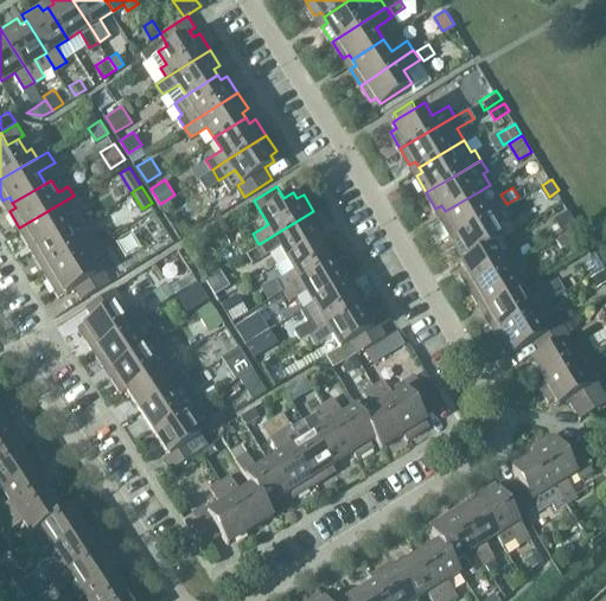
[(442,221),(452,237),(506,204),(501,194),(485,204),(478,192),(445,211),(448,217),(442,221)]
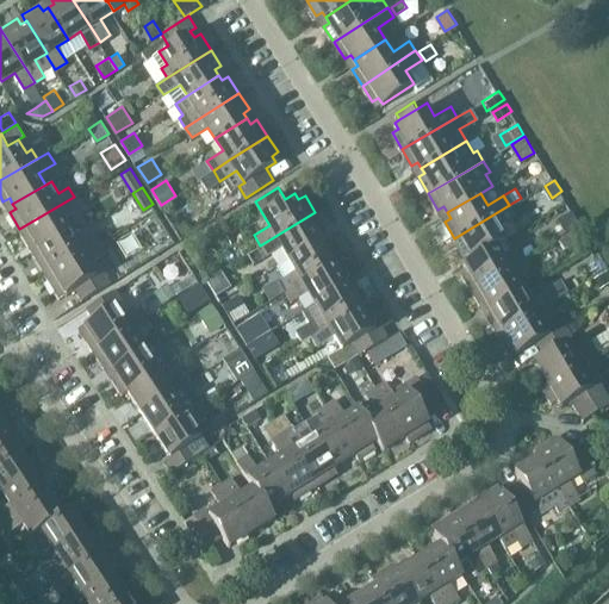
[(74,197),(19,229),(29,246),(36,242),(38,248),(72,229),(64,217),(81,207),(74,197)]
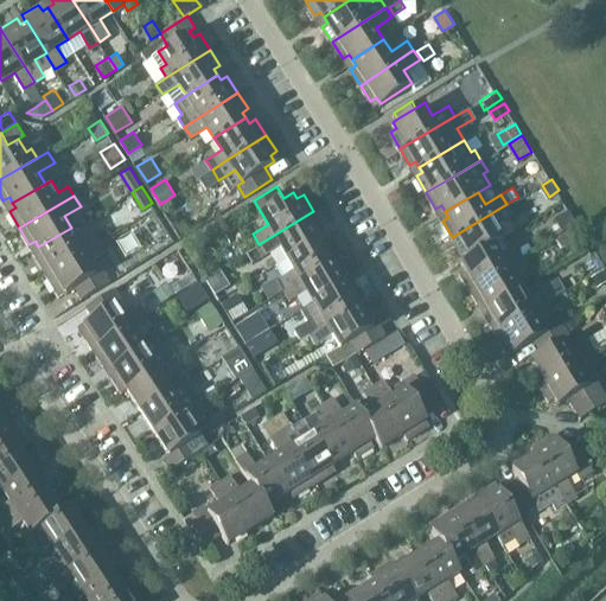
[(506,204),(452,237),(463,253),(469,249),(471,255),(472,255),(495,242),(495,243),(504,237),(497,224),(514,215),(506,204)]
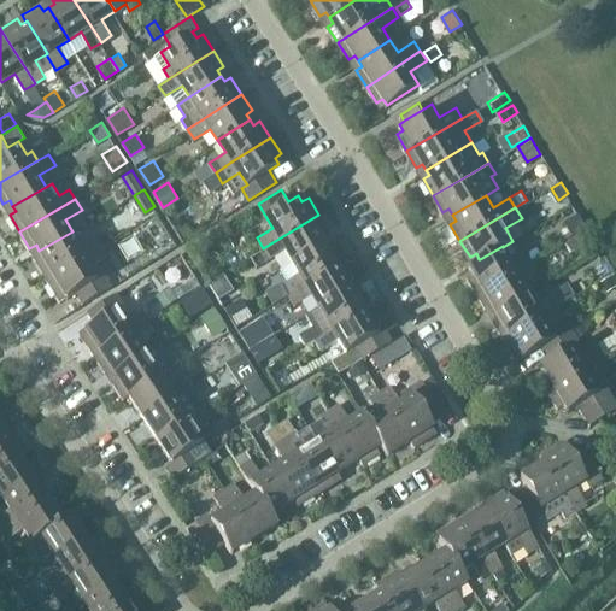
[(578,211),(563,221),(573,234),(586,225),(578,211)]
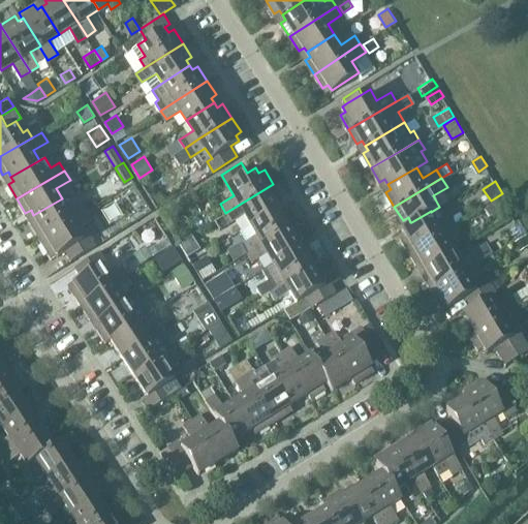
[(279,207),(276,202),(281,198),(273,184),(225,213),(230,221),(245,213),(251,223),(279,207)]
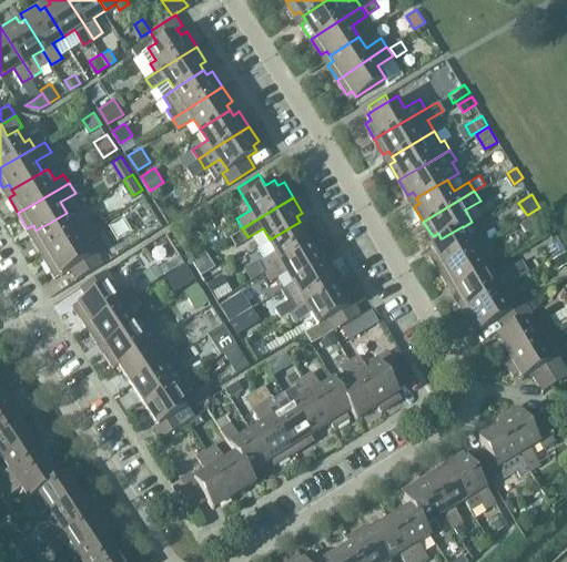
[(542,207),(520,221),(526,228),(547,215),(542,207)]
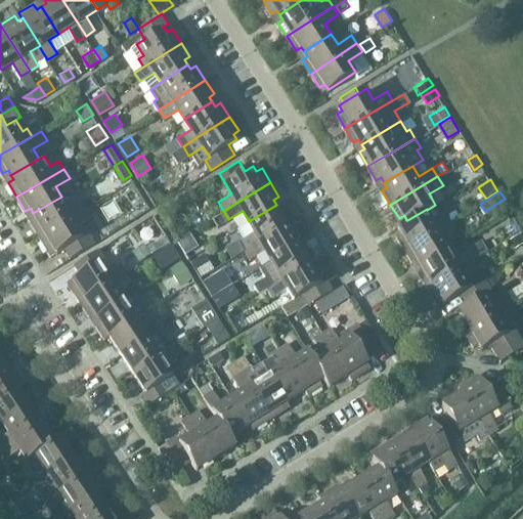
[(33,213),(36,217),(31,221),(39,234),(87,207),(81,199),(68,207),(61,197),(33,213)]
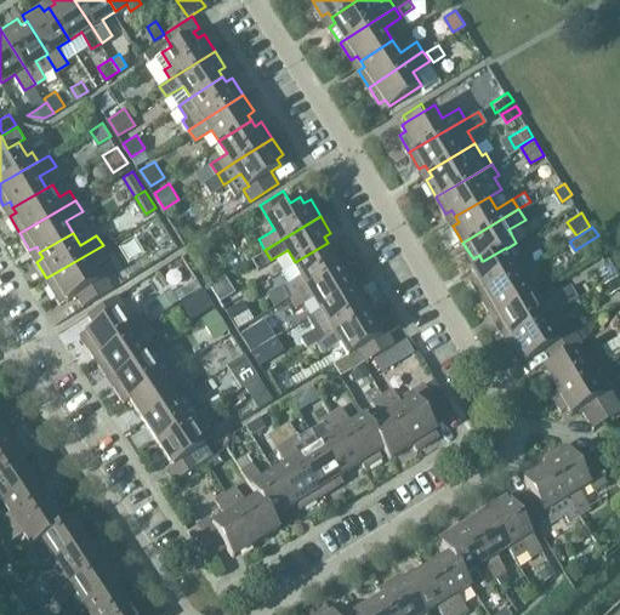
[(291,295),(347,262),(337,245),(331,249),(328,243),(295,262),(282,269),(289,282),(285,284),(291,295)]
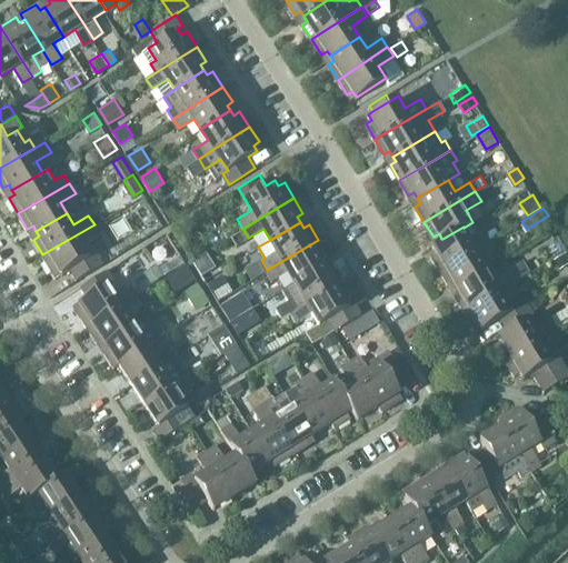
[(479,232),(472,222),(464,228),(464,227),(442,239),(441,239),(432,243),(436,250),(430,253),(439,269),(491,239),(486,229),(479,232)]
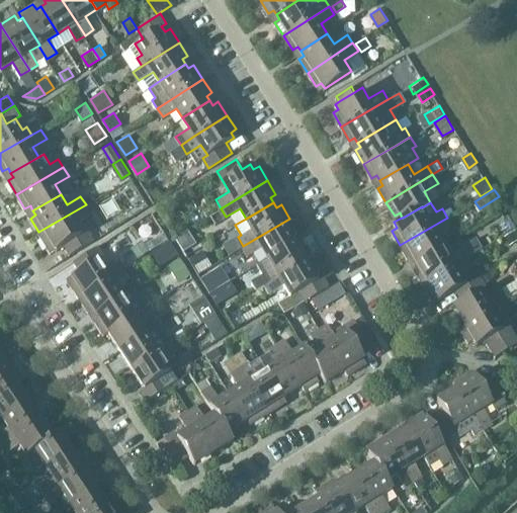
[(212,203),(204,208),(207,215),(217,209),(212,203)]
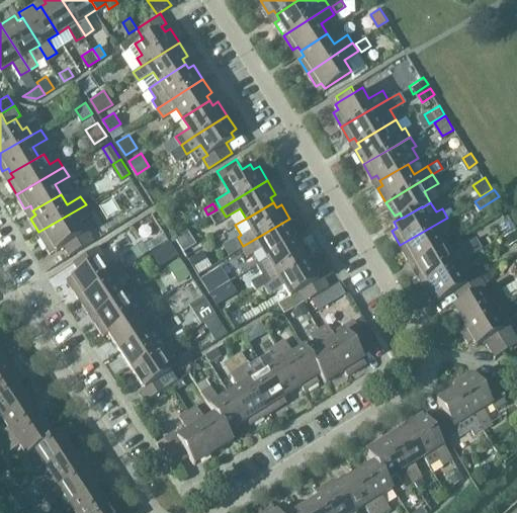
[(53,243),(56,249),(64,244),(70,254),(94,240),(88,230),(83,233),(77,222),(91,214),(86,204),(38,232),(48,246),(53,243)]
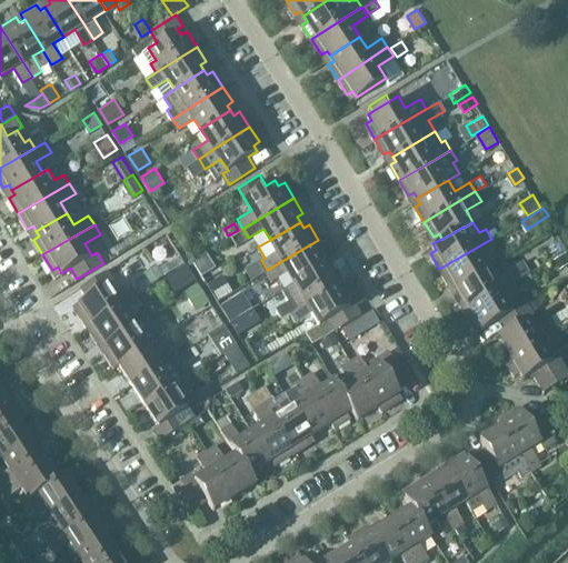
[(491,239),(439,269),(449,284),(455,281),(458,287),(488,268),(481,257),(497,248),(491,239)]
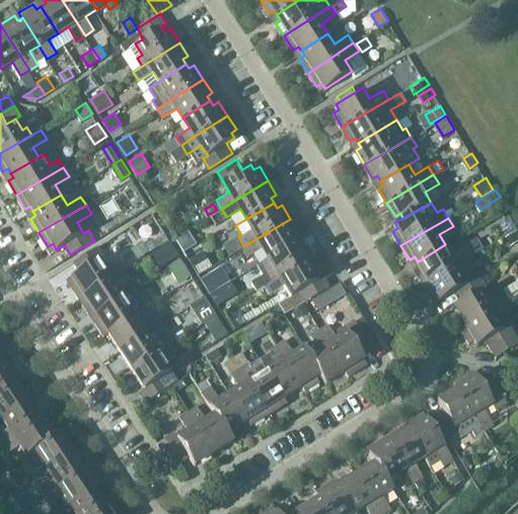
[(296,240),(293,236),(298,232),(290,219),(243,246),(248,255),(263,246),(269,257),(296,240)]
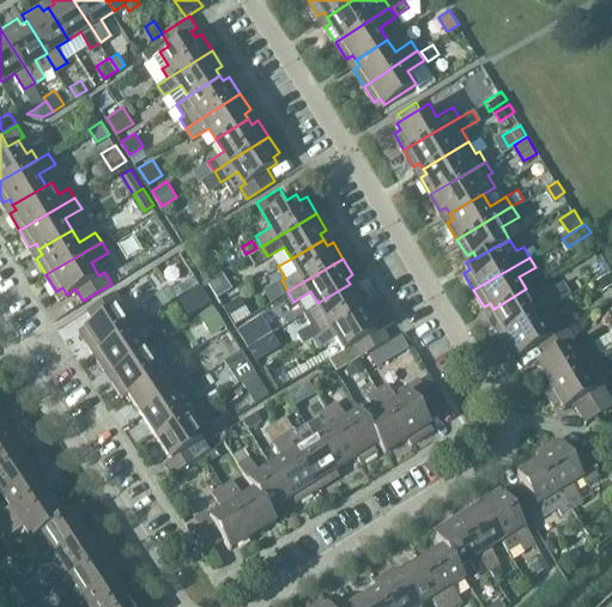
[(223,269),(207,279),(216,293),(231,283),(223,269)]
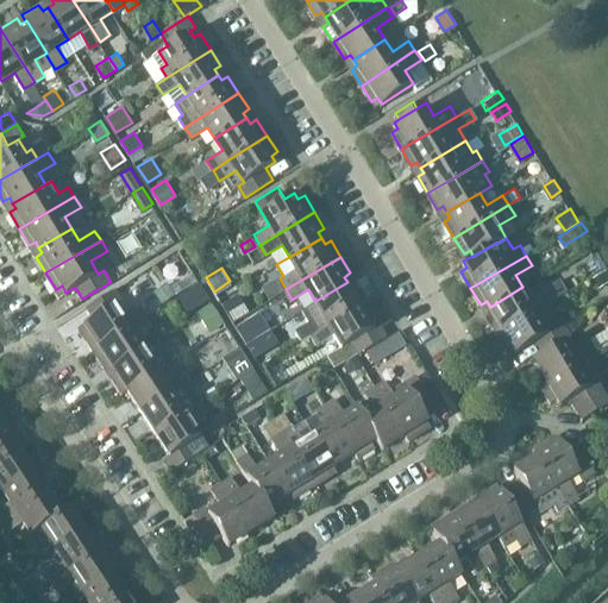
[(607,268),(594,276),(600,286),(607,280),(607,268)]
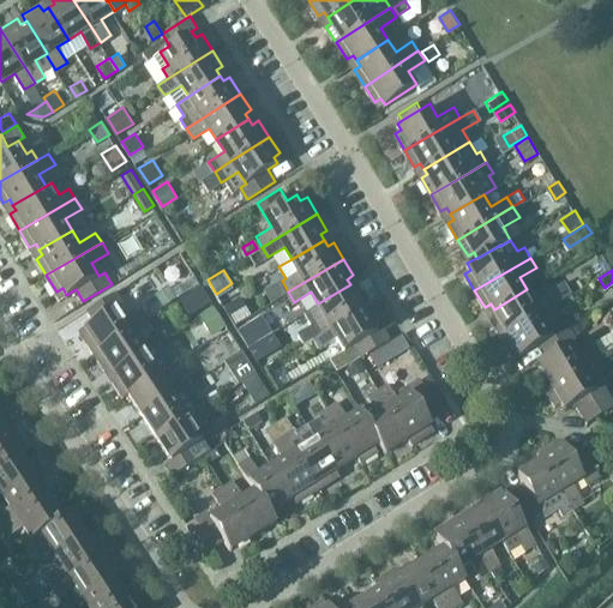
[(565,280),(548,289),(551,292),(557,302),(572,293),(565,280)]
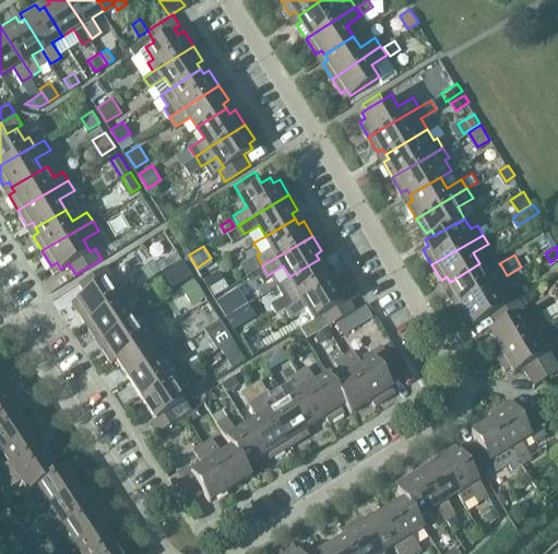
[(182,258),(164,270),(174,285),(192,273),(182,258)]
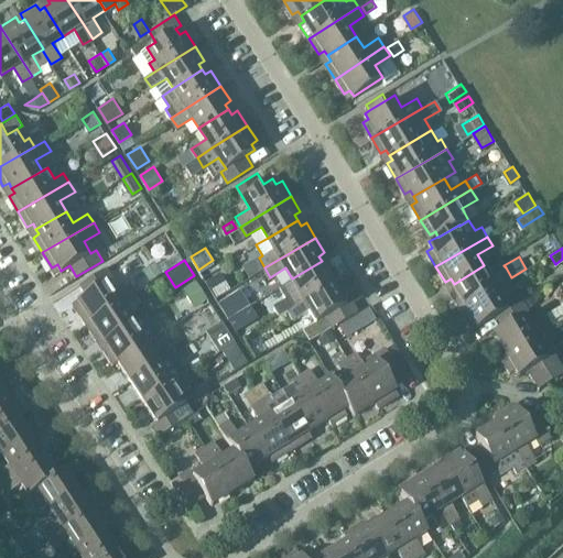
[(154,261),(143,267),(151,280),(162,272),(154,261)]
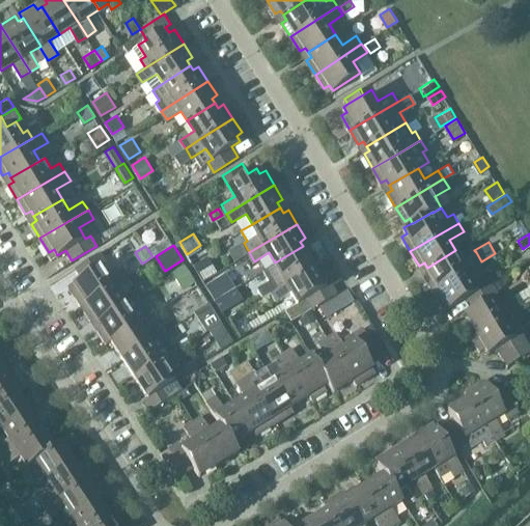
[(263,296),(272,291),(319,263),(311,248),(306,251),(303,246),(275,263),(263,270),(270,280),(258,286),(263,296)]
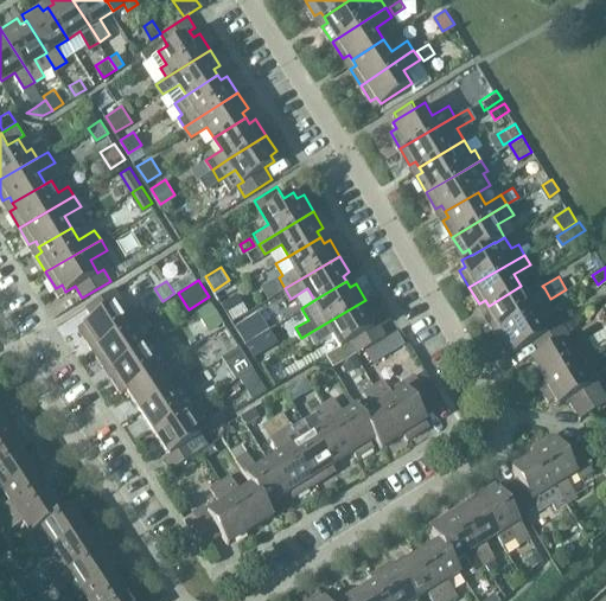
[(489,306),(491,311),(485,314),(495,331),(550,299),(544,288),(528,298),(521,286),(489,306)]
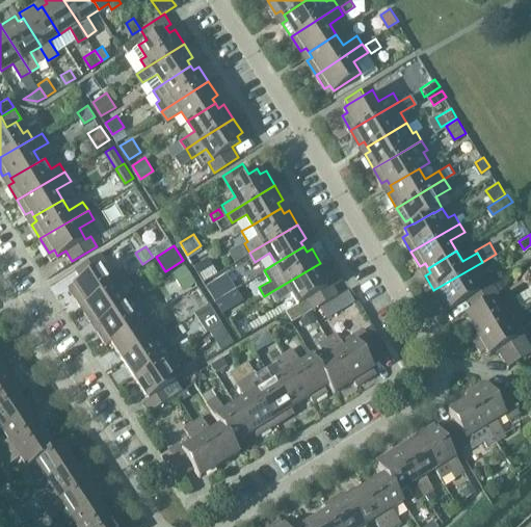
[(86,301),(128,274),(123,266),(108,275),(102,265),(106,262),(100,252),(76,267),(82,277),(74,282),(78,288),(73,291),(82,306),(87,302),(86,301)]
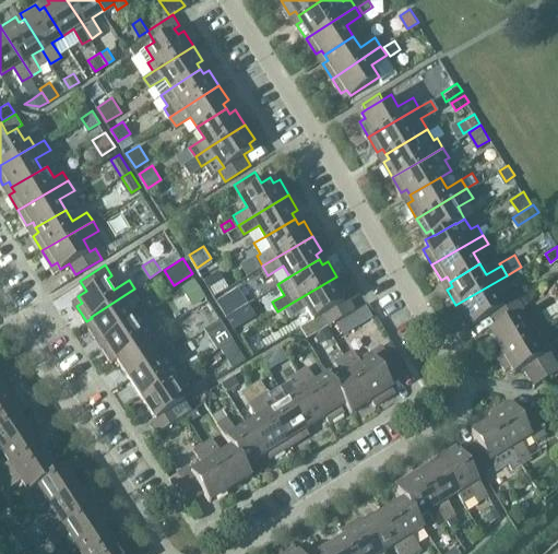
[(218,269),(204,277),(215,293),(228,284),(218,269)]
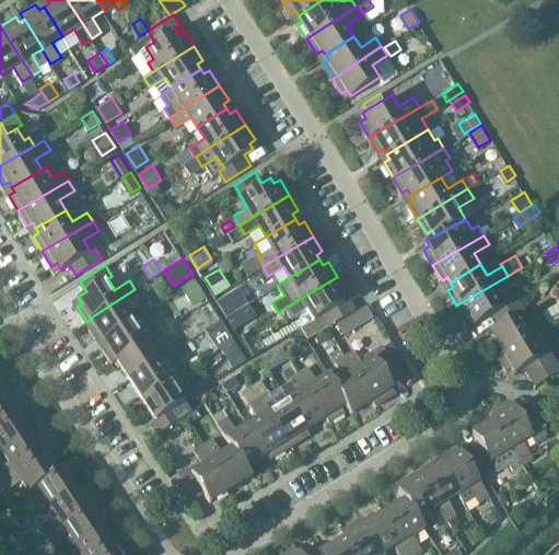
[(508,276),(456,305),(466,321),(472,318),(475,324),(493,313),(504,305),(498,293),(513,285),(508,276)]
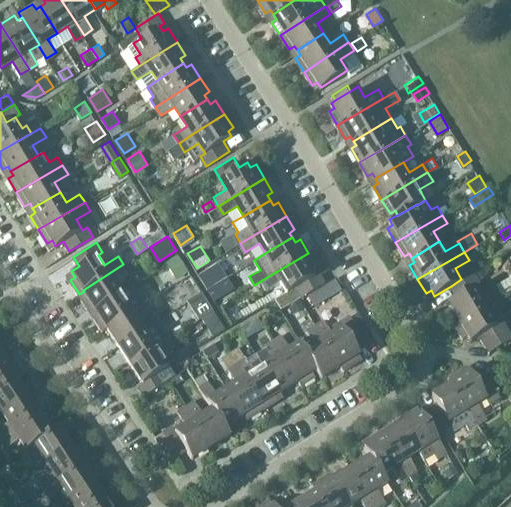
[(178,253),(166,261),(176,278),(189,270),(178,253)]
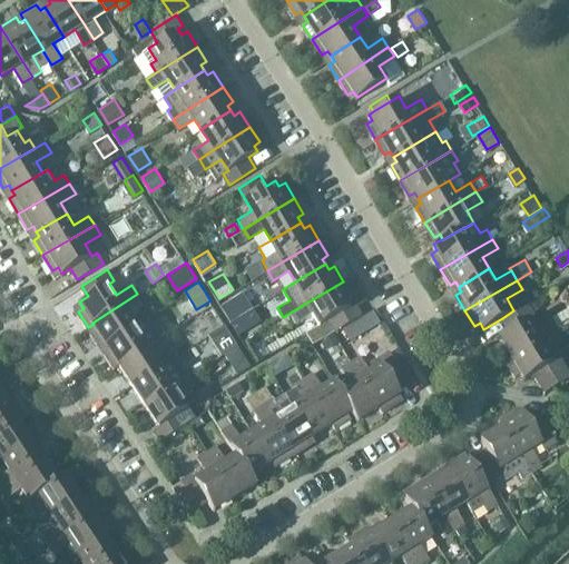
[(350,306),(346,300),(352,297),(343,282),(292,312),(297,322),(313,313),(320,325),(330,318),(336,329),(363,314),(356,303),(350,306)]
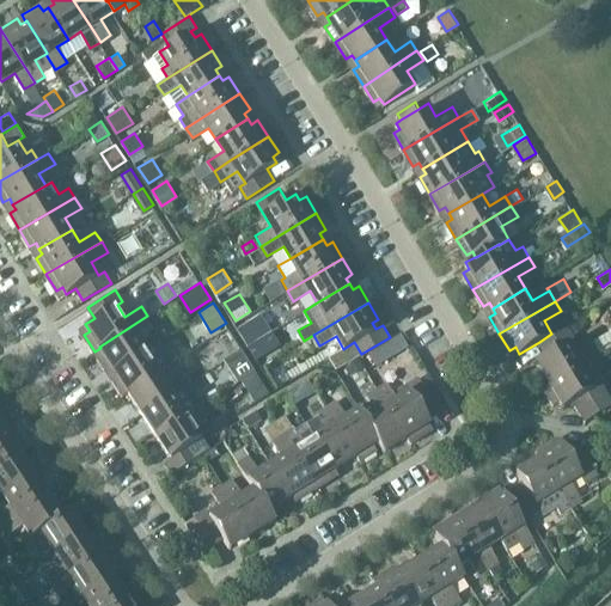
[(108,359),(102,362),(108,373),(146,348),(138,337),(154,326),(147,316),(99,347),(101,348),(108,359)]
